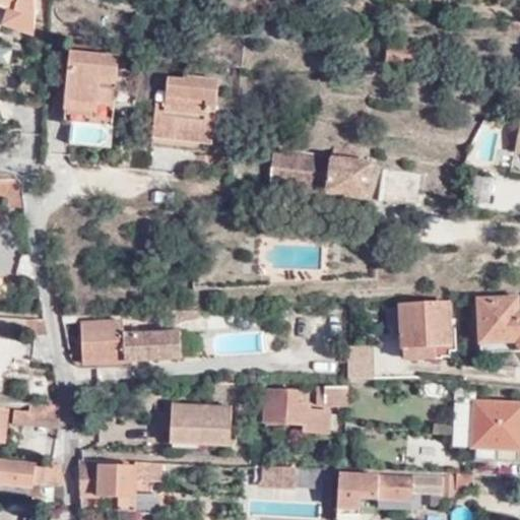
[(36,0),(0,0),(12,6),(7,20),(35,29),(36,0)]
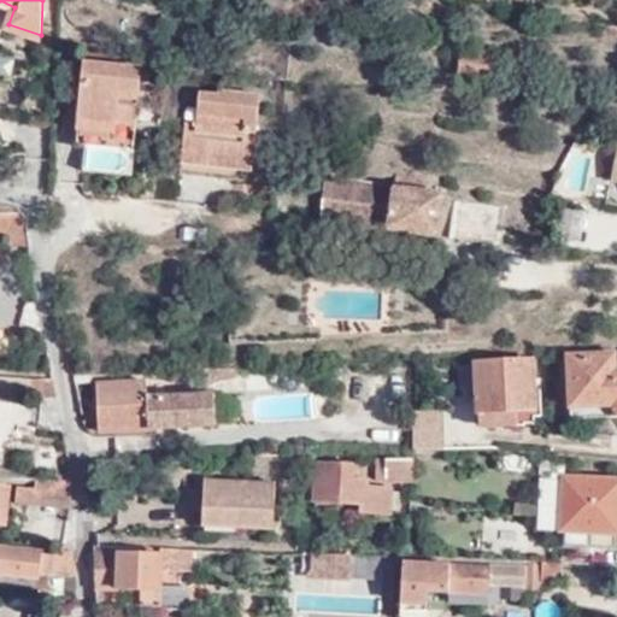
[(90,82),(94,63),(93,63),(83,62),(82,82),(90,82)]
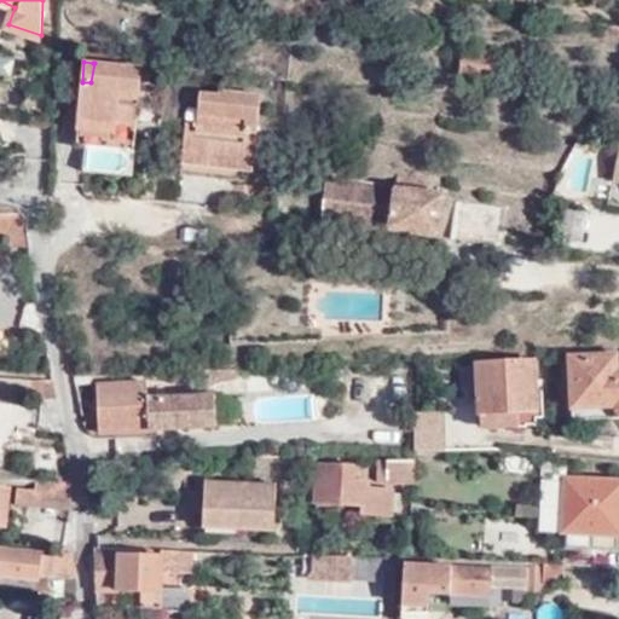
[(140,68),(94,63),(91,82),(82,82),(79,120),(79,121),(88,121),(86,144),(133,149),(140,68)]
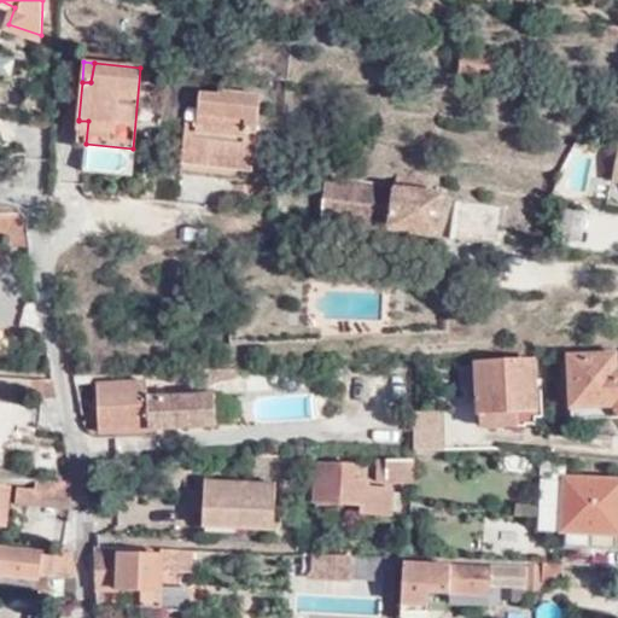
[(188,109),(181,175),(243,182),(244,173),(251,172),(258,97),(221,93),(221,98),(202,95),(199,110),(188,109)]
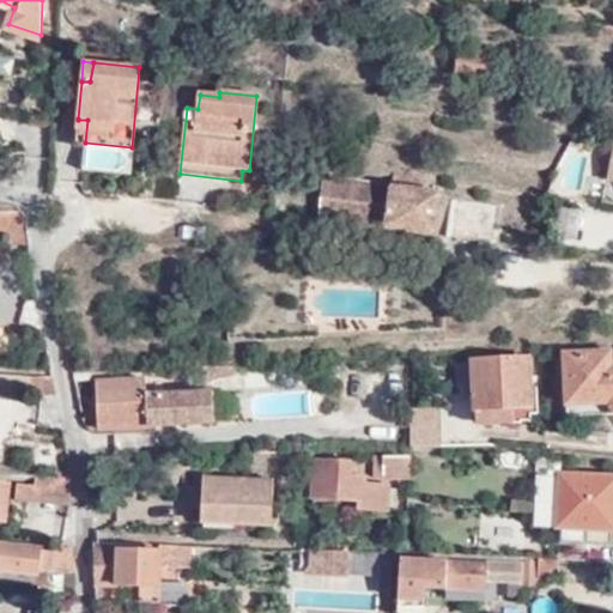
[(77,143),(85,143),(87,120),(78,120),(77,143)]
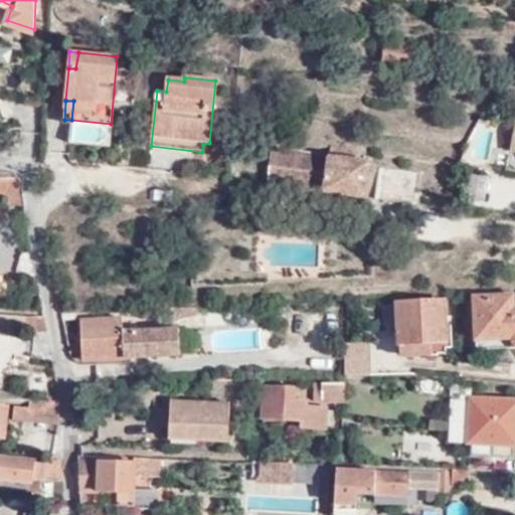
[(514,117),(512,117),(509,134),(493,132),(486,167),(514,171),(514,117)]
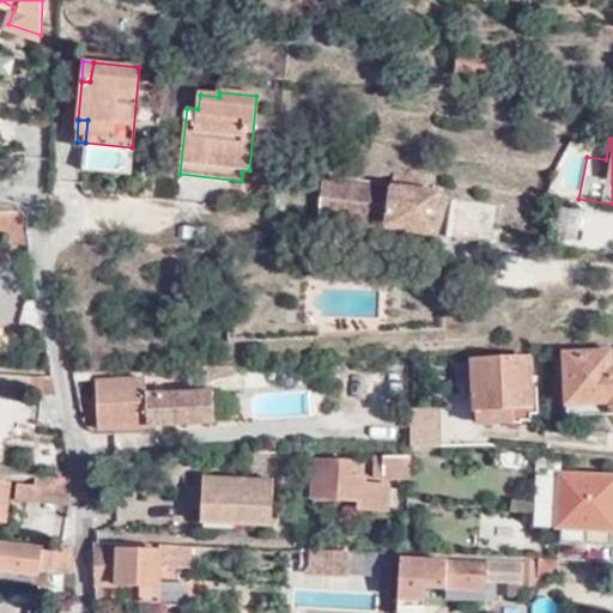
[(423,189),(425,175),(396,171),(395,186),(325,176),(320,217),(346,220),(346,224),(388,230),(388,225),(436,231),(441,190),(423,189)]
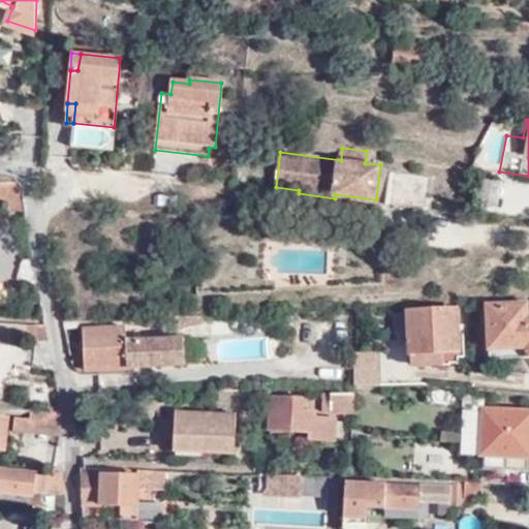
[(129,177),(130,170),(99,167),(99,173),(129,177)]
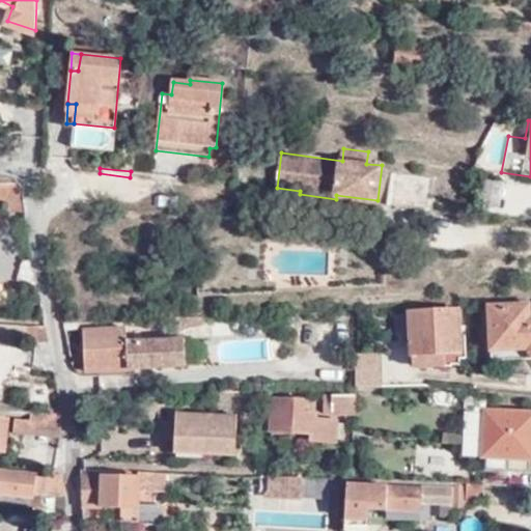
[(434,174),(397,169),(392,169),(388,201),(392,202),(430,207),(434,174)]
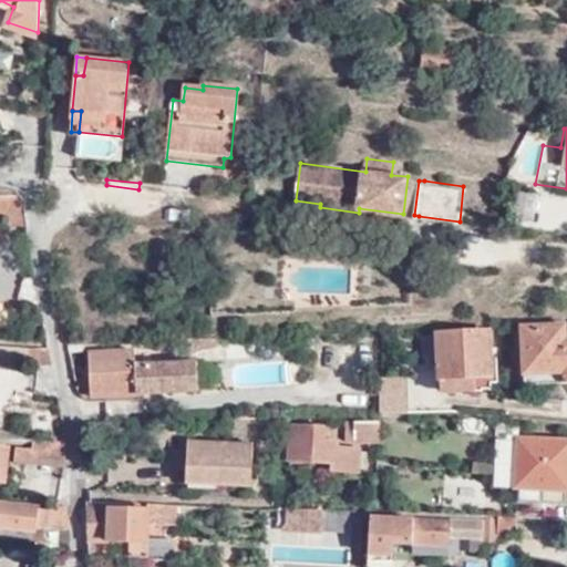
[(10,225),(28,225),(24,196),(20,195),(0,194),(0,214),(9,214),(10,225)]
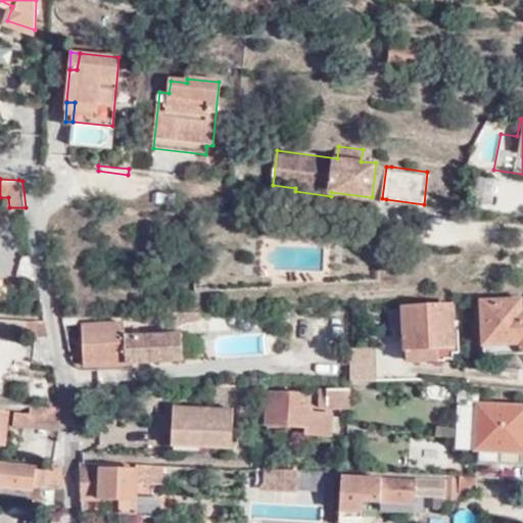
[(522,315),(522,300),(482,302),(485,345),(522,342),(522,315)]
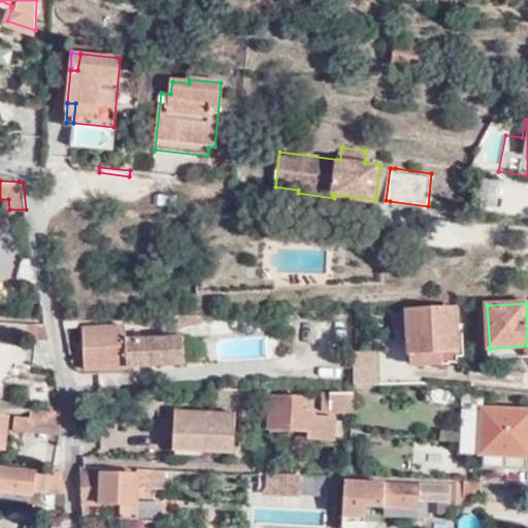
[(460,362),(456,306),(407,308),(411,364),(460,362)]
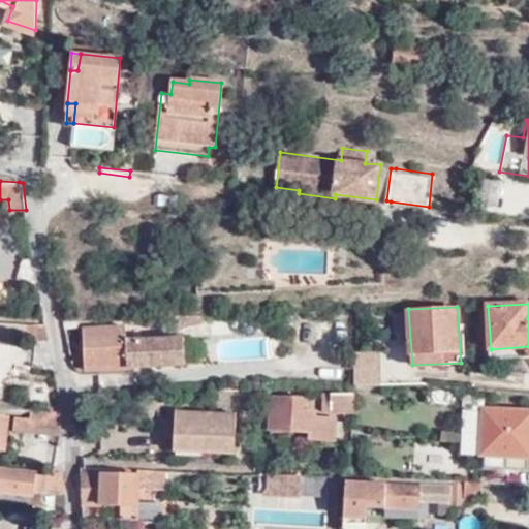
[(38,341),(43,325),(23,327),(0,324),(0,342),(21,344),(22,334),(38,341)]
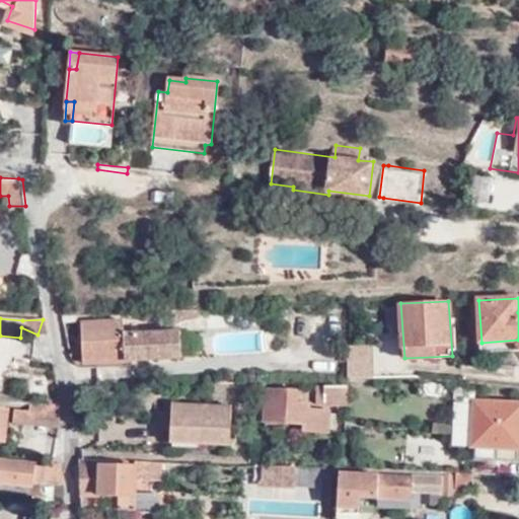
[(123,361),(123,336),(122,320),(80,321),(81,362),(123,361)]
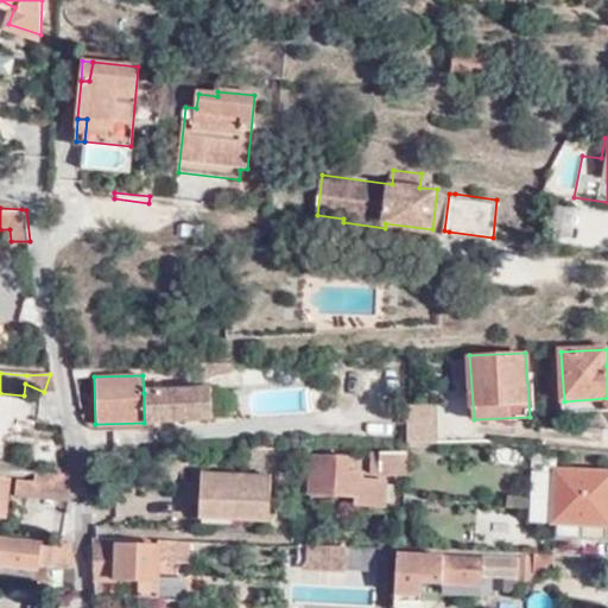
[(209,390),(144,393),(144,423),(211,419),(209,390)]
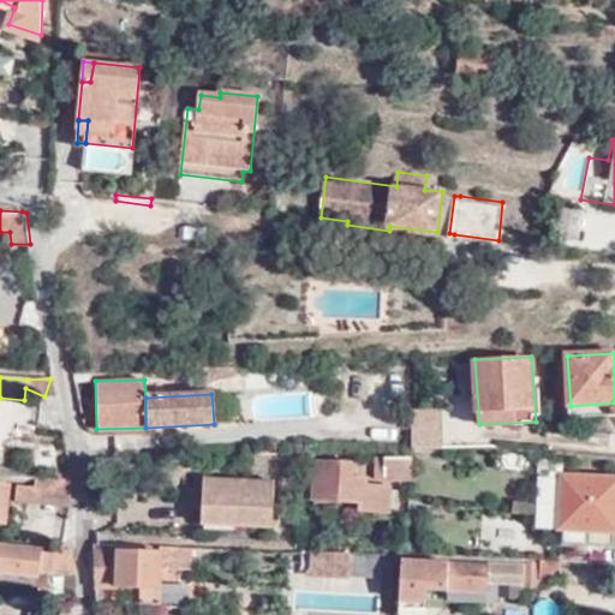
[(446,410),(412,408),(410,448),(446,447),(446,410)]
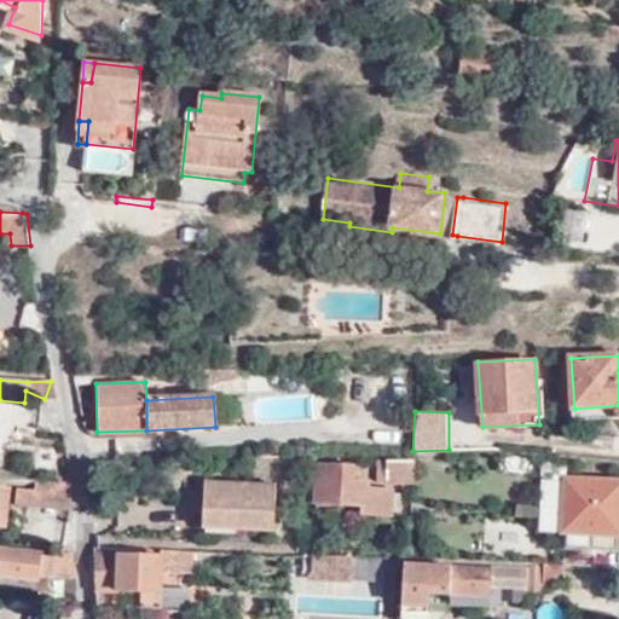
[(412,480),(414,461),(388,458),(387,479),(412,480)]
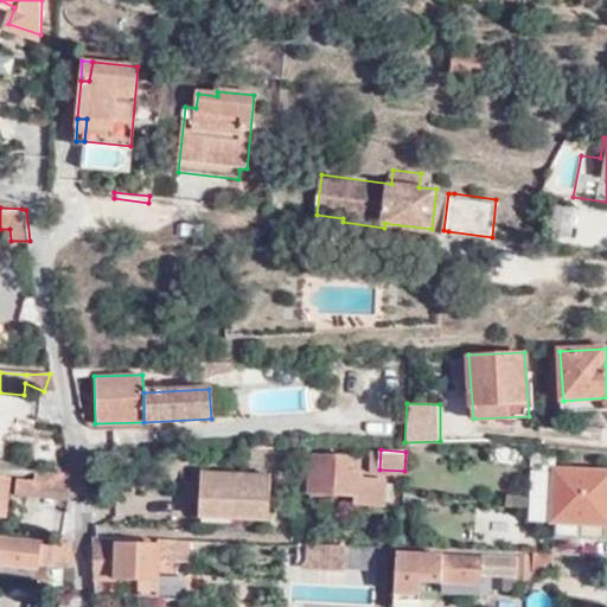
[(385,504),(387,474),(346,472),(347,454),(313,453),(312,492),(358,493),(357,503),(385,504)]
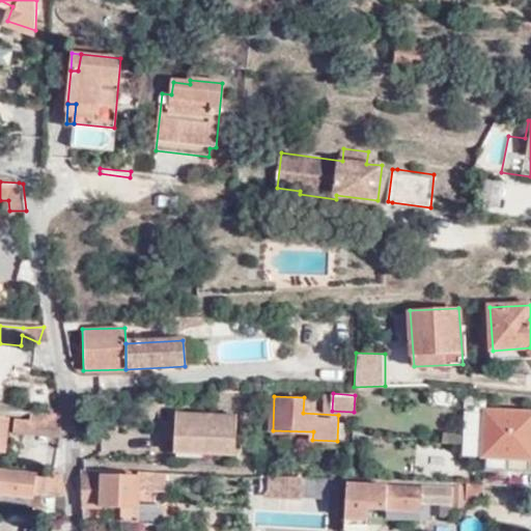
[(530,411),(483,410),(483,457),(485,457),(485,468),(530,470),(530,411)]
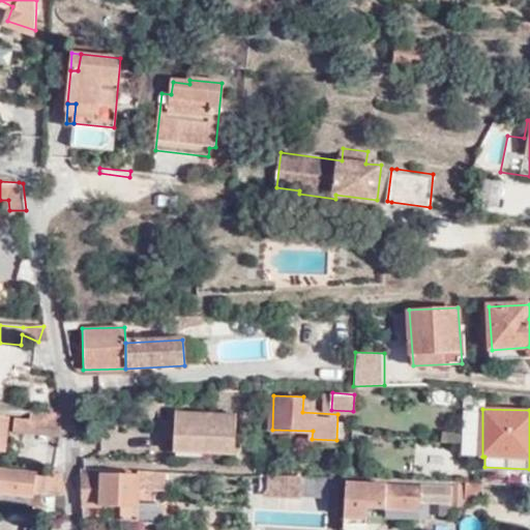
[(173,452),(233,454),(235,414),(174,412),(173,452)]
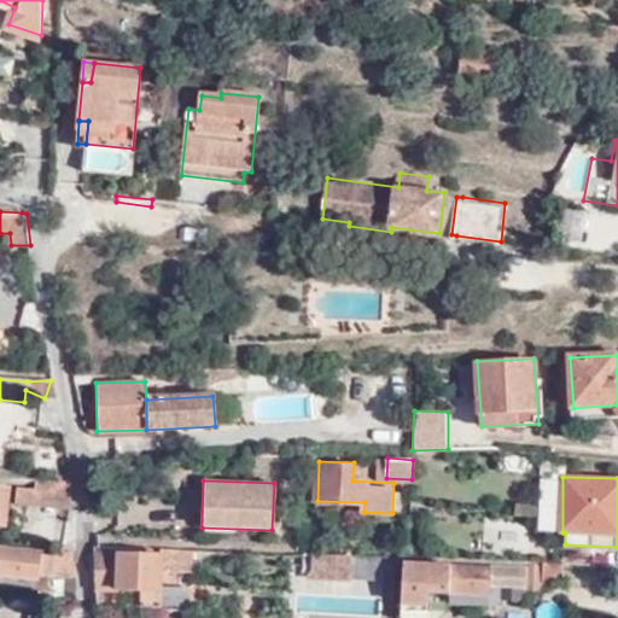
[(35,490),(34,507),(70,511),(69,485),(35,483),(35,490)]
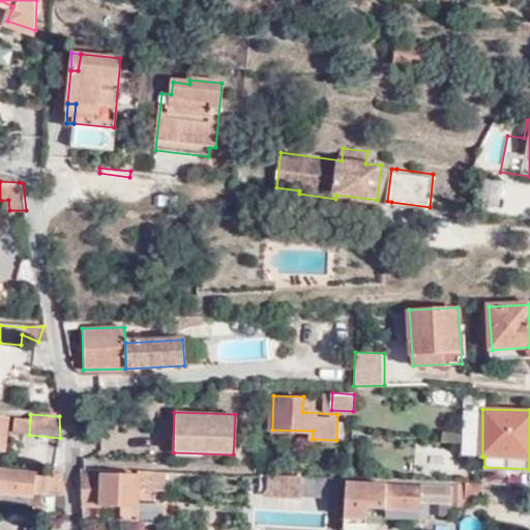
[(0,450),(5,451),(8,419),(0,417),(0,450)]
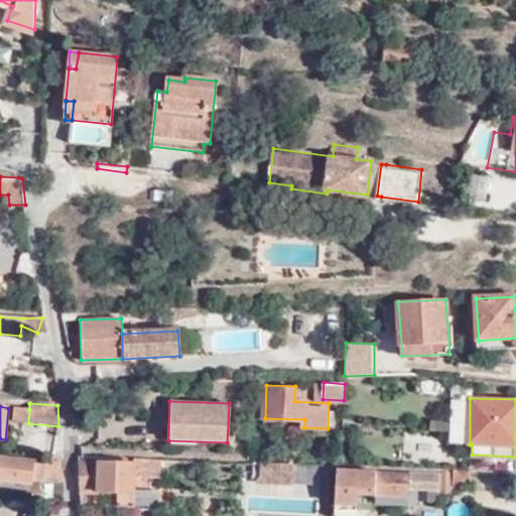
[(12,422),(28,423),(29,409),(13,407),(12,422)]
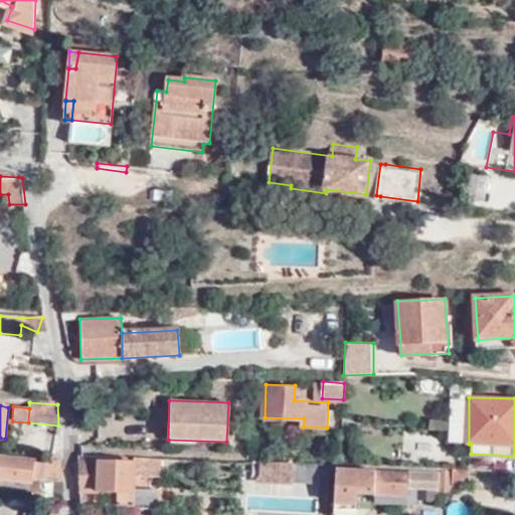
[(159,458),(120,456),(120,462),(134,463),(133,476),(153,477),(158,475),(159,458)]
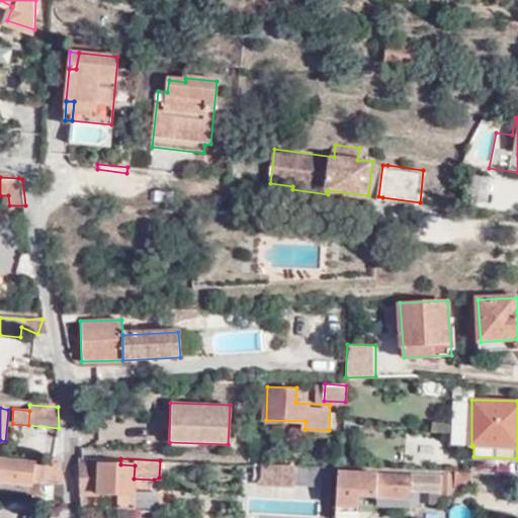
[(63,484),(62,463),(46,462),(46,466),(0,460),(0,482),(33,486),(33,481),(63,484)]
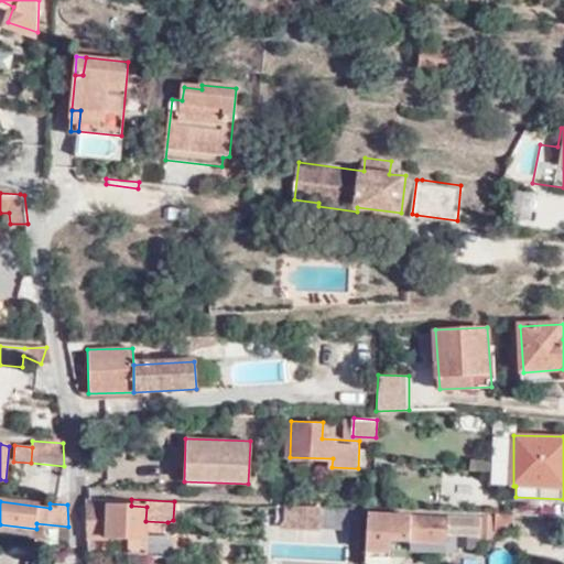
[(131,506),(86,503),(88,552),(144,553),(145,521),(147,507),(131,506)]
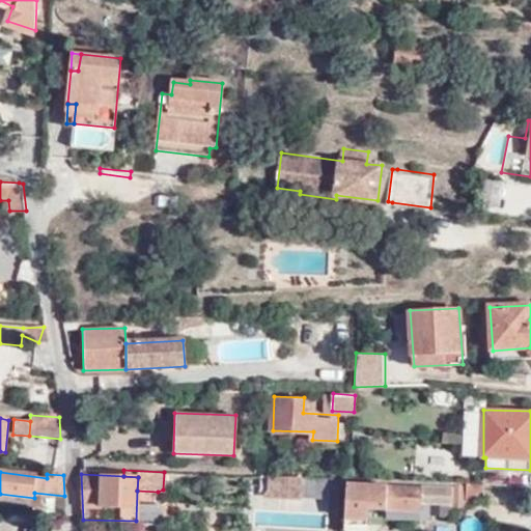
[(300,498),(301,480),(267,477),(266,485),(264,488),(263,495),(300,498)]
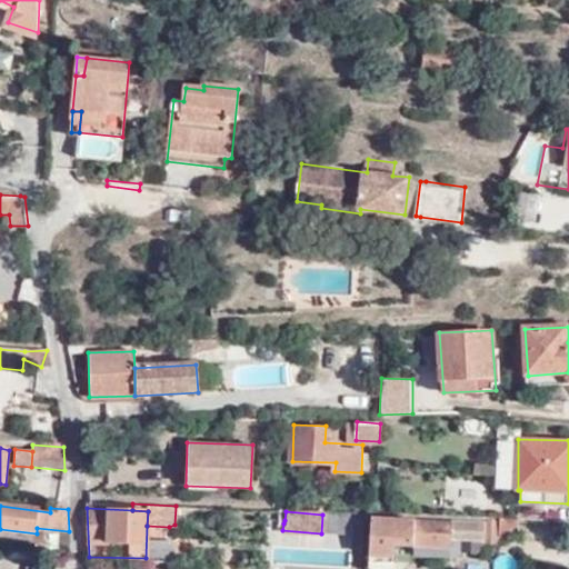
[(519,517),(501,515),(501,519),(485,518),(485,522),(461,522),(461,538),(485,539),(485,542),(499,543),(499,536),(517,537),(519,517)]
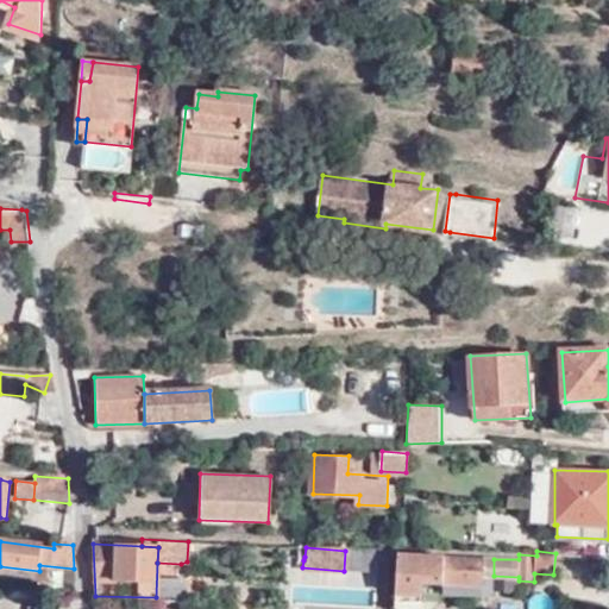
[(397,554),(396,596),(425,596),(425,583),(484,585),(485,558),(397,554)]
